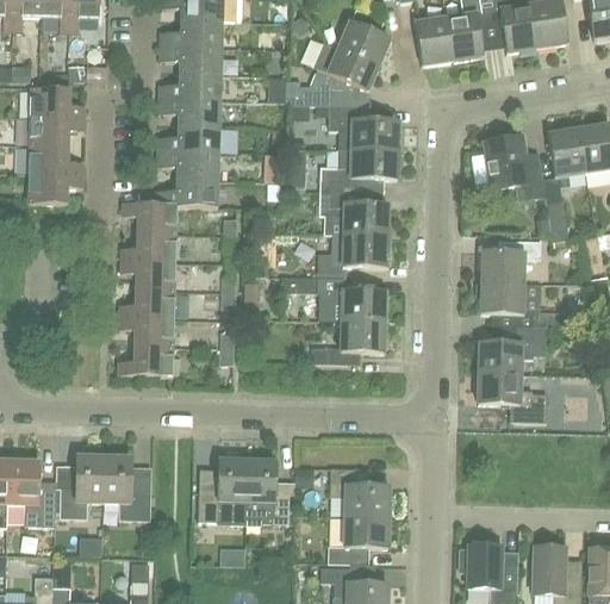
[(0,0),(0,14),(4,16),(2,30),(12,30),(13,0),(0,0)]
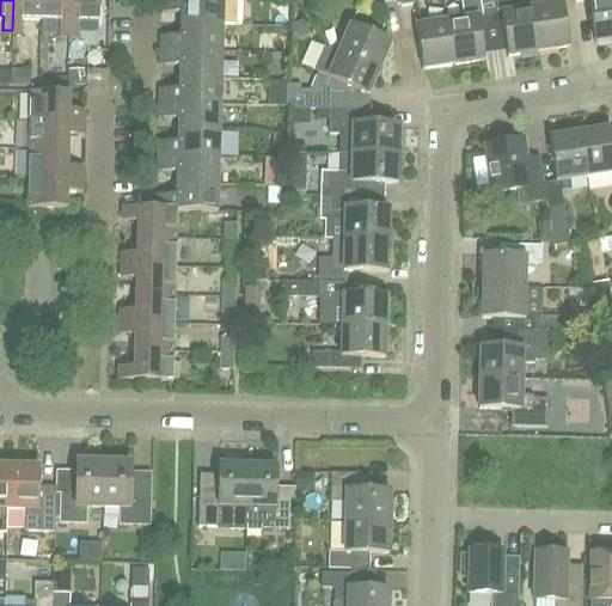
[(13,0),(12,30),(22,30),(23,16),(42,17),(42,0),(13,0)]
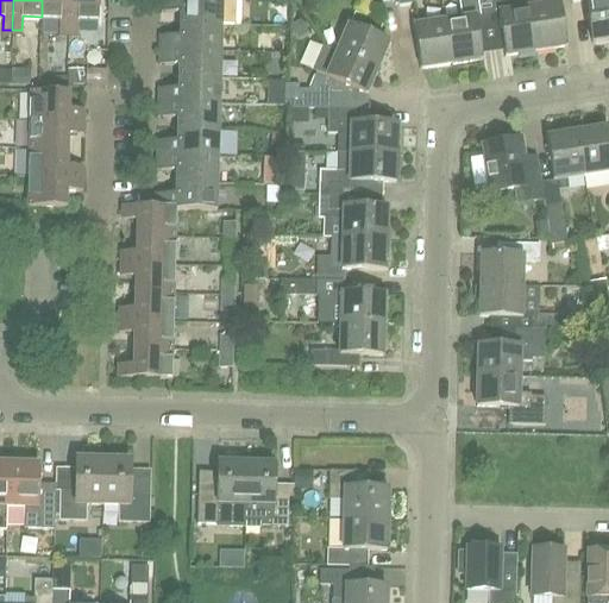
[(42,0),(42,17),(60,17),(60,31),(69,31),(70,0),(42,0)]
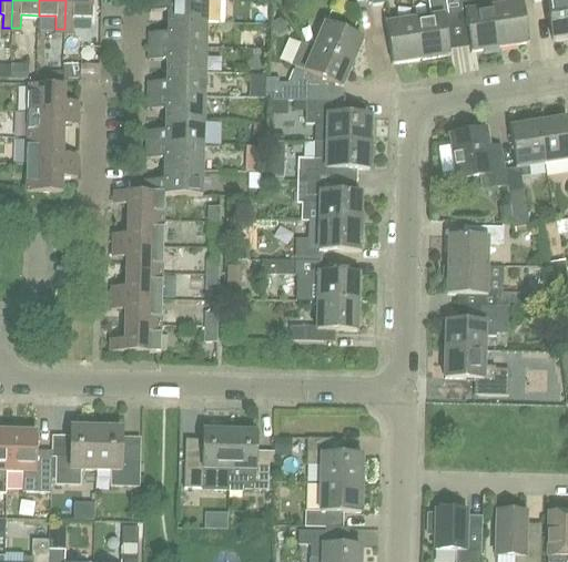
[(66,0),(64,29),(73,29),(73,16),(91,17),(92,0),(66,0)]
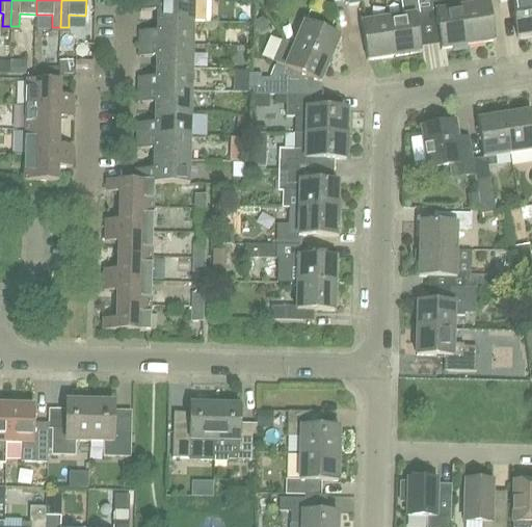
[(141,0),(141,7),(158,7),(158,18),(193,19),(193,0),(141,0)]
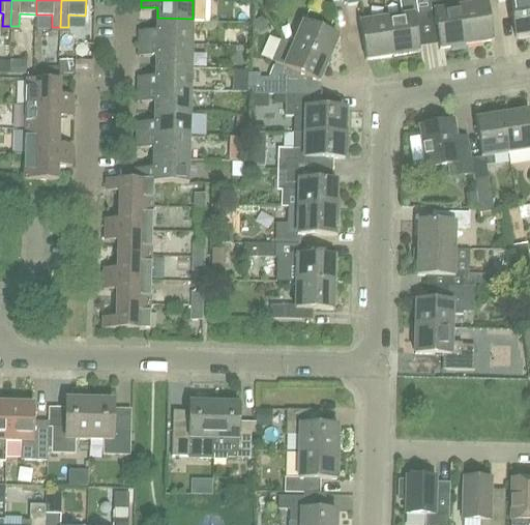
[(400,0),(402,12),(386,15),(392,53),(418,49),(413,11),(418,10),(416,0),(400,0)]
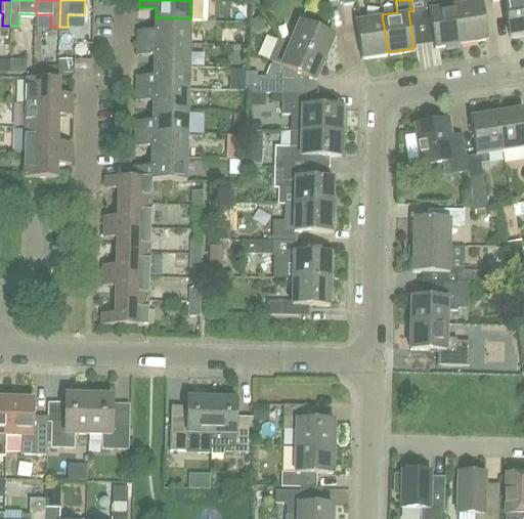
[(461,41),(455,3),(440,6),(439,0),(424,0),(425,9),(429,8),(435,45),(461,41)]
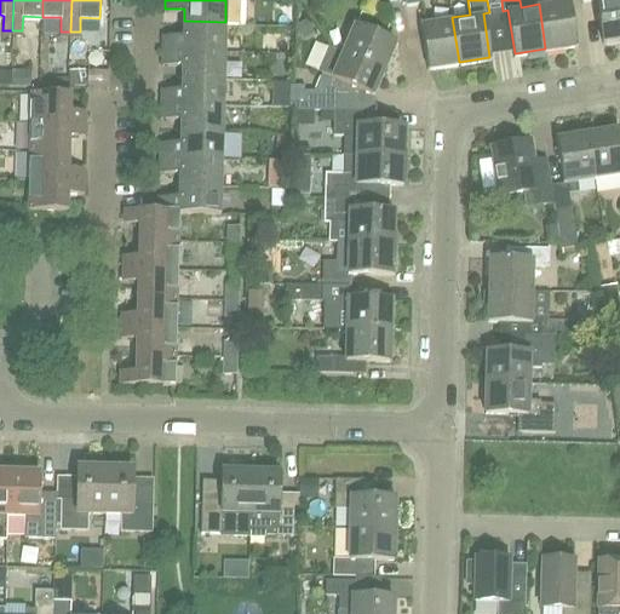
[(577,42),(569,0),(557,0),(557,1),(539,4),(545,49),(577,42)]
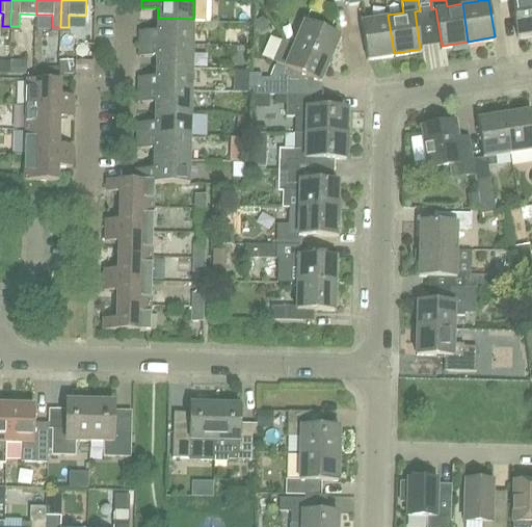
[(531,31),(531,0),(511,0),(516,33),(531,31)]
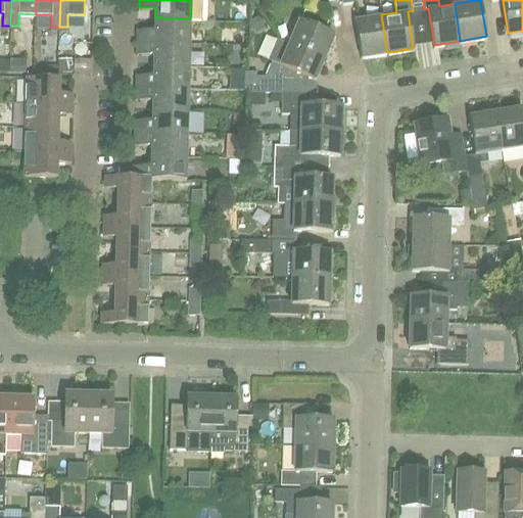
[(299,18),(290,40),(325,55),(334,33),(324,29),(329,18),(305,8),(300,18),(299,18)]
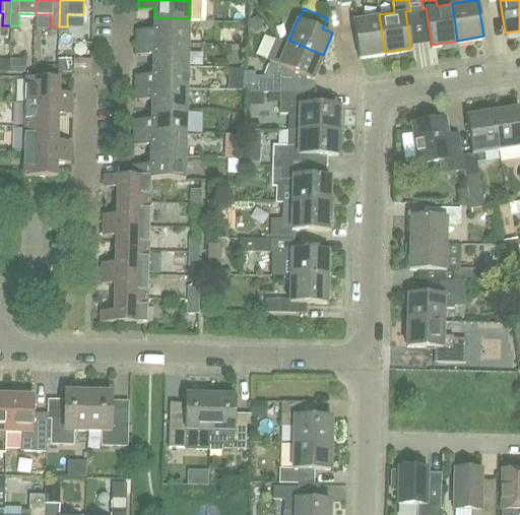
[(385,52),(379,14),(353,18),(360,56),(385,52)]
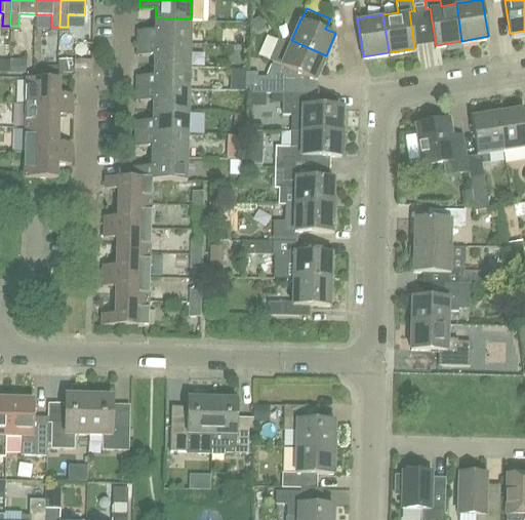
[(191,41),(191,18),(156,17),(156,27),(138,27),(138,39),(191,41)]
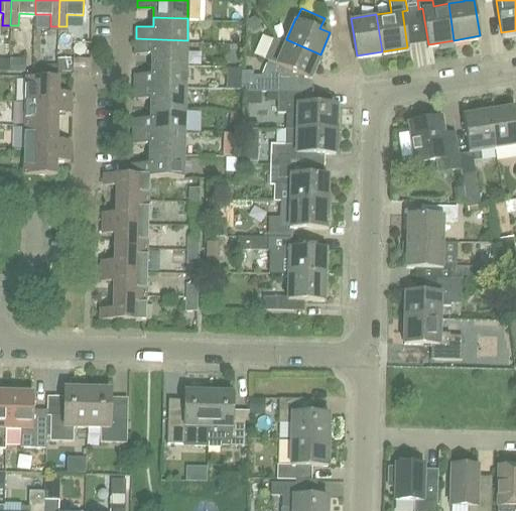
[(136,38),(136,51),(152,51),(152,61),(186,62),(187,40),(136,38)]
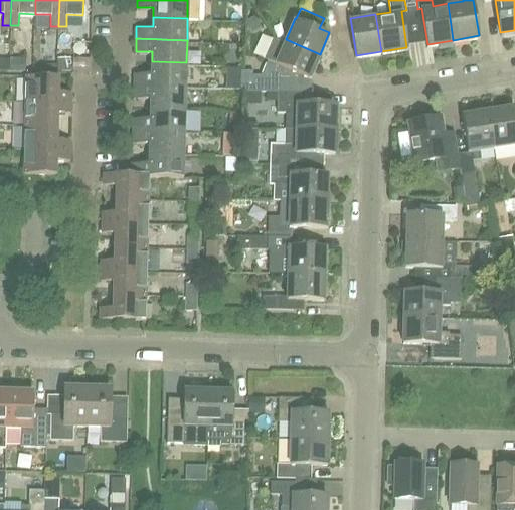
[(310,75),(320,54),(286,39),(276,61),(266,57),(261,70),(252,70),(252,65),(240,65),(240,88),(278,89),(293,90),(293,75),(296,69),(310,75)]
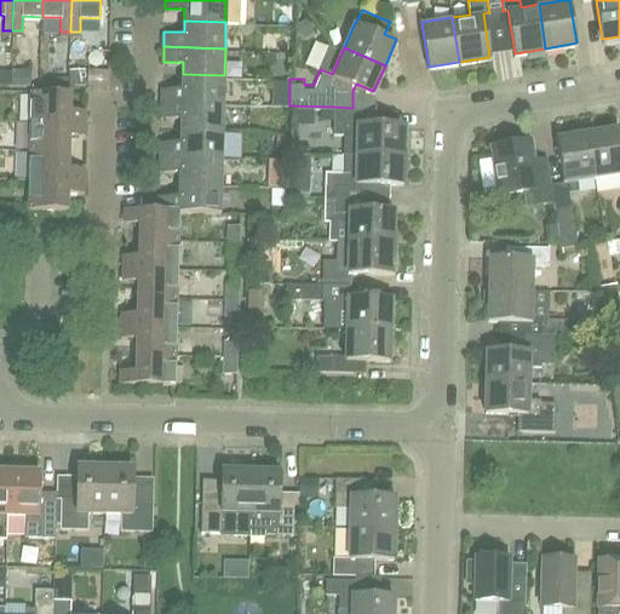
[(223,102),(224,75),(183,74),(182,86),(162,86),(162,101),(223,102)]
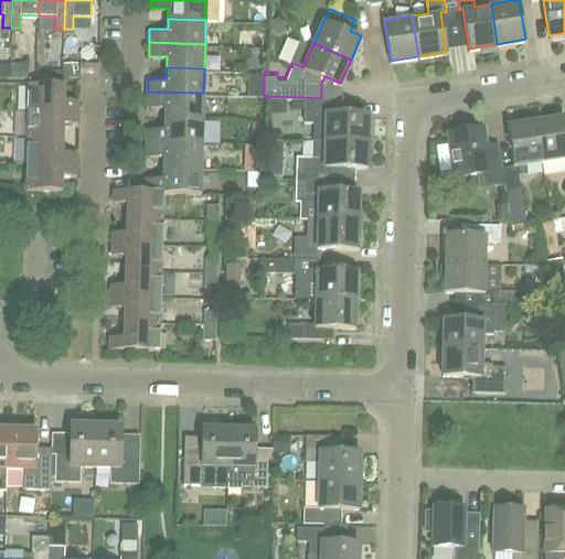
[(65,97),(65,81),(29,81),(28,107),(78,108),(78,97),(65,97)]
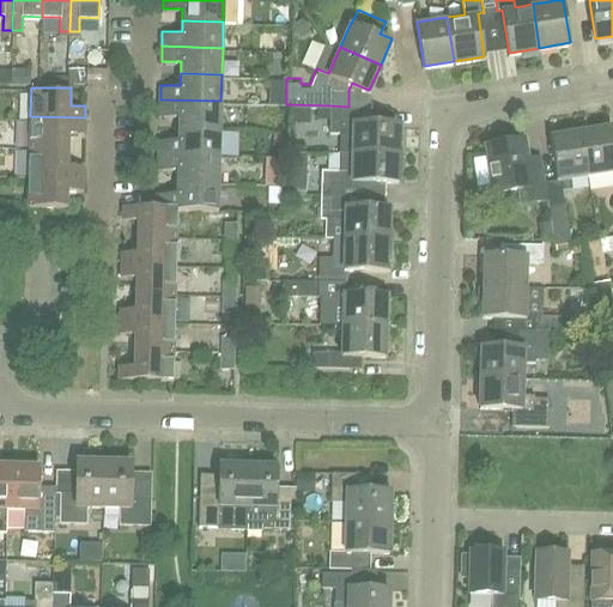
[(161,99),(159,114),(180,115),(178,127),(220,128),(220,101),(161,99)]
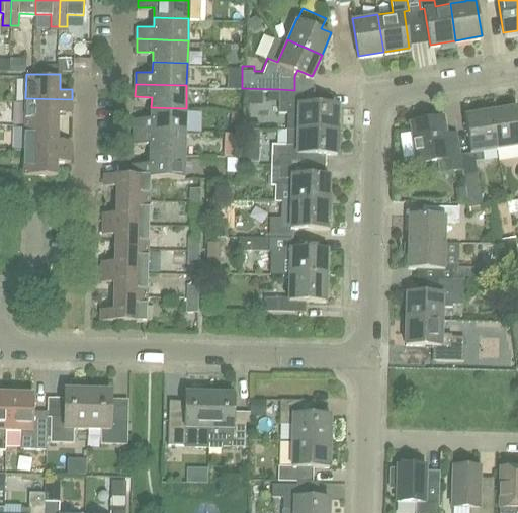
[(305,90),(294,90),(279,89),(278,110),(297,110),(296,126),(338,127),(338,102),(305,102),(305,90)]
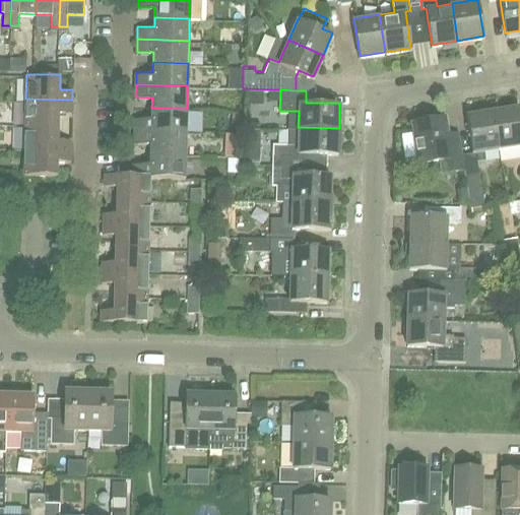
[(72,112),(72,100),(25,99),(25,123),(59,124),(59,111),(72,112)]
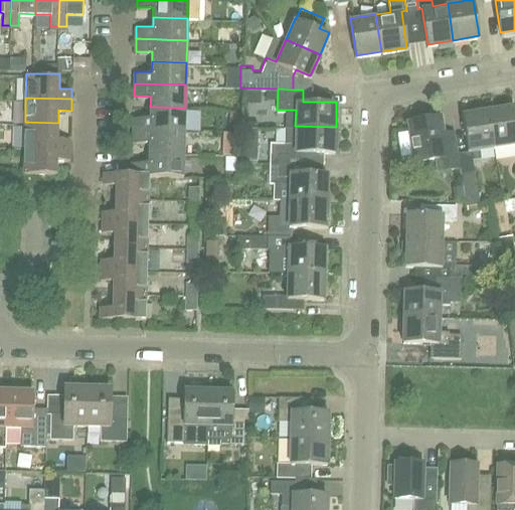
[(488,109),(493,146),(514,142),(514,122),(512,105),(488,109)]
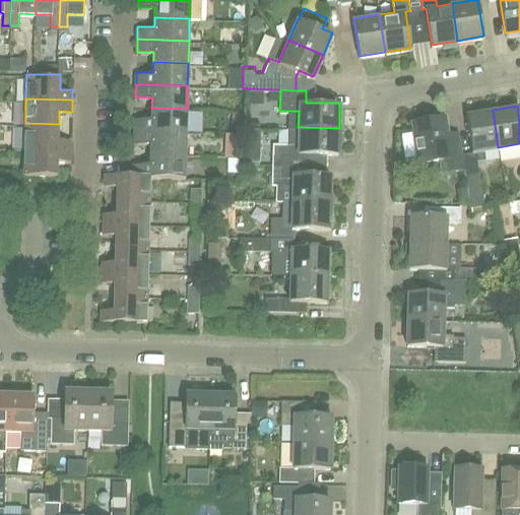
[(186,131),(187,109),(151,108),(151,118),(135,117),(135,129),(186,131)]
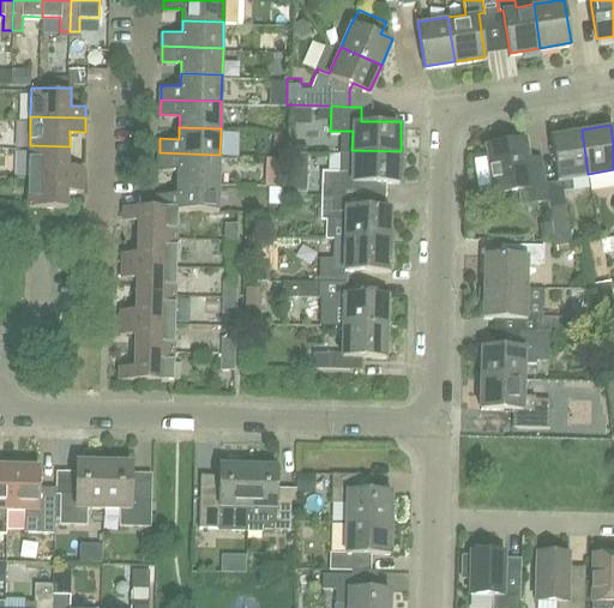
[(573,186),(572,176),(588,174),(582,130),(552,133),(559,179),(543,181),(547,198),(548,198),(557,244),(572,240),(565,187),(573,186)]
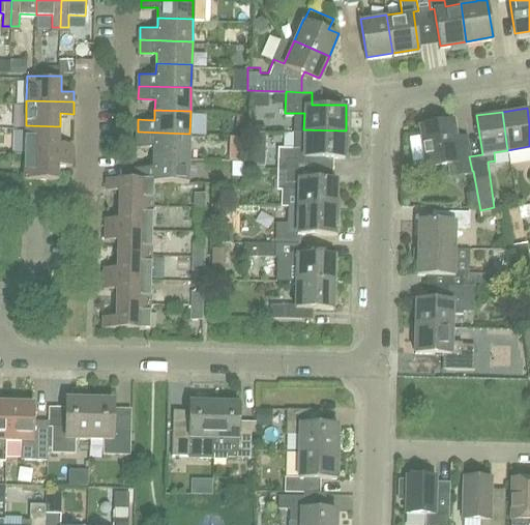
[(472,171),(469,156),(469,151),(457,153),(450,120),(420,125),(428,165),(448,162),(450,175),(472,171)]
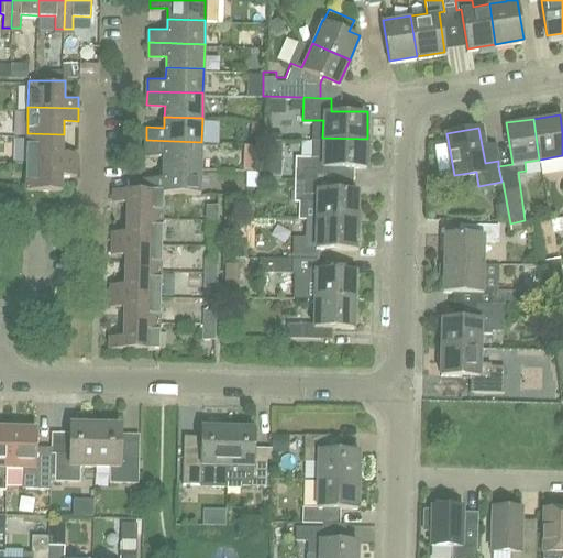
[(77,162),(77,150),(64,150),(64,134),(28,133),(26,161),(77,162)]
